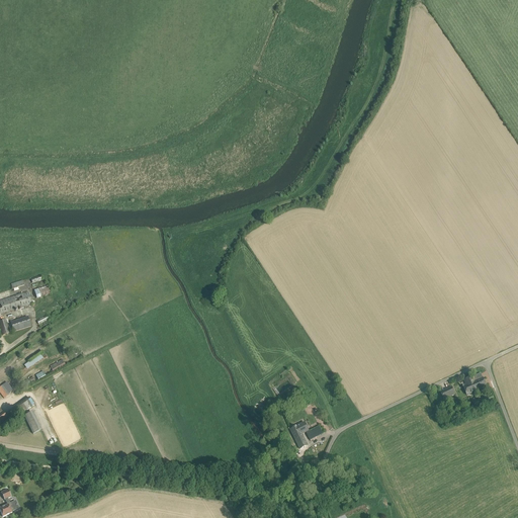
[(24,285),(22,280),(11,284),(12,289),(24,285)]
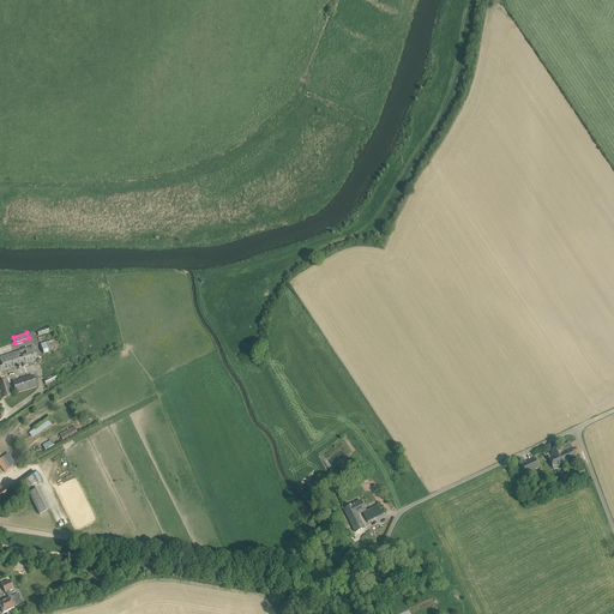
[(41,344),(44,354),(61,348),(58,338),(41,344)]
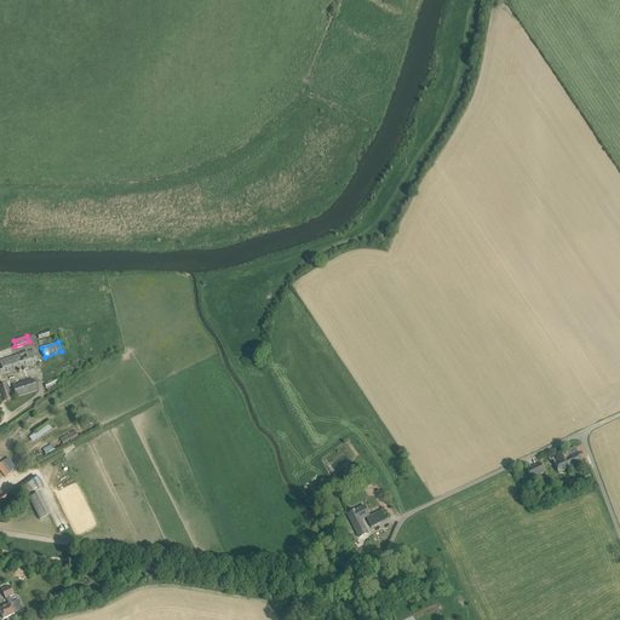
[(0,375),(39,363),(34,350),(0,360),(0,375)]
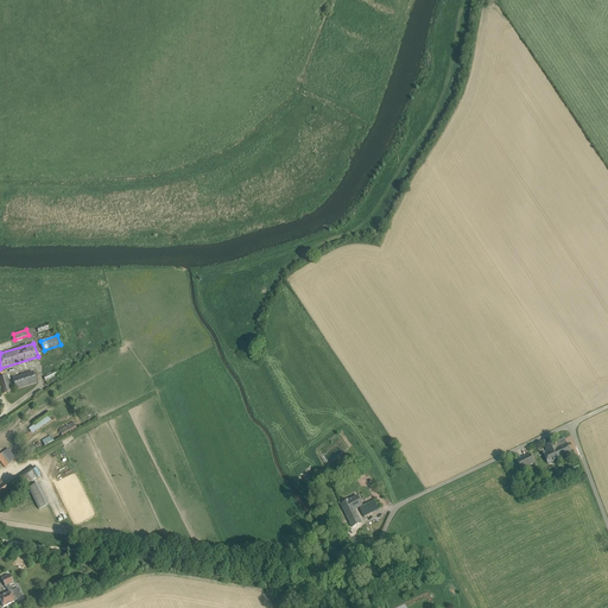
[(58,375),(56,371),(43,377),(45,381),(58,375)]
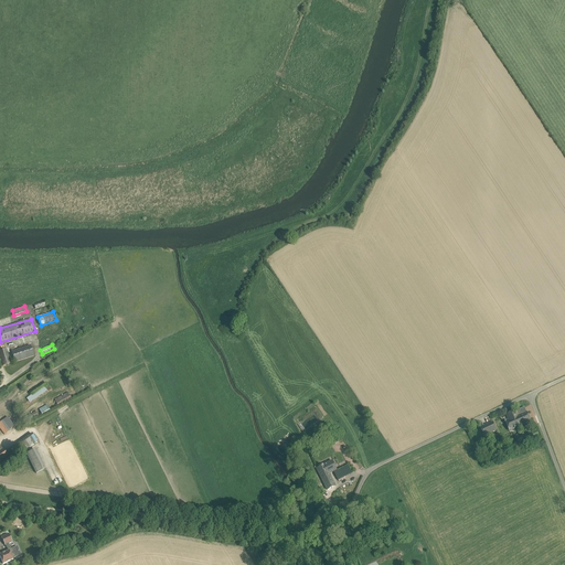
[(33,356),(30,345),(8,352),(7,349),(0,350),(0,358),(2,366),(10,364),(10,363),(33,356)]
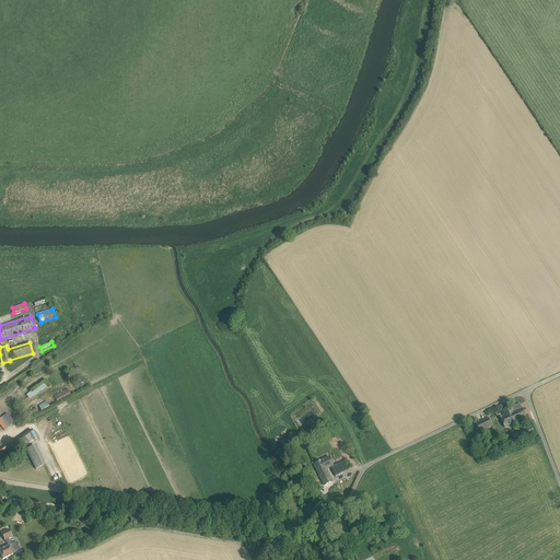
[(47,387),(44,383),(26,395),(30,399),(47,387)]
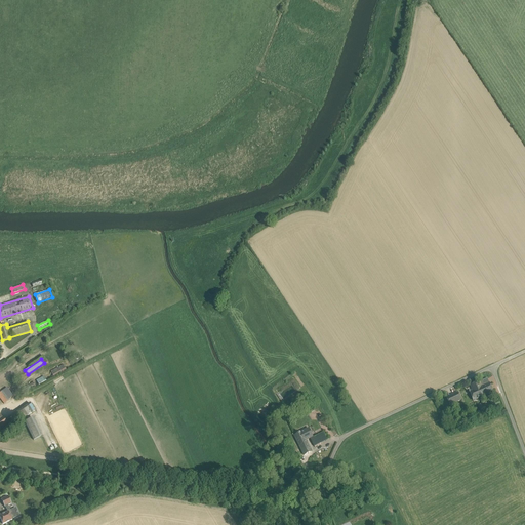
[(53,377),(66,370),(63,365),(50,371),(53,377)]
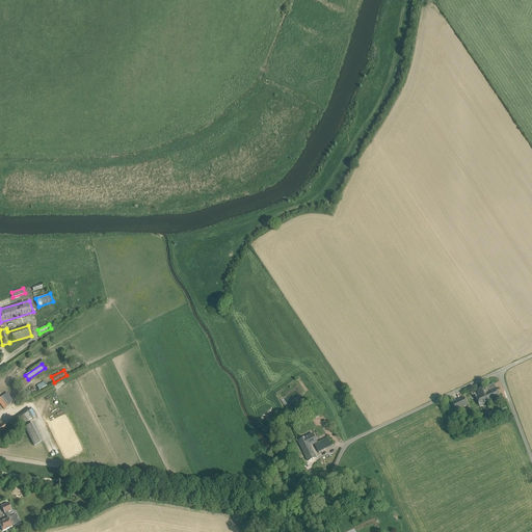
[(36,386),(38,391),(47,386),(44,381),(36,386)]
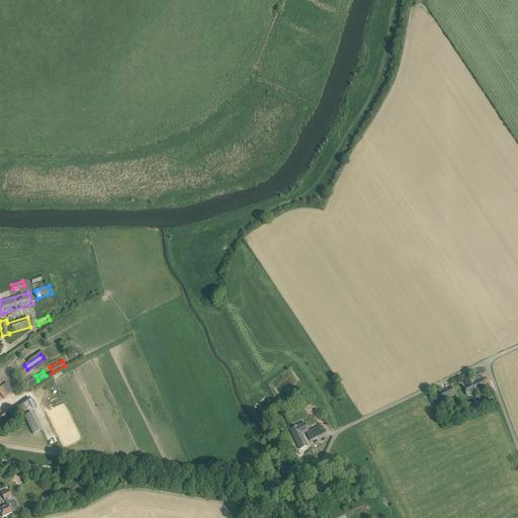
[(20,383),(23,389),(35,382),(33,377),(20,383)]
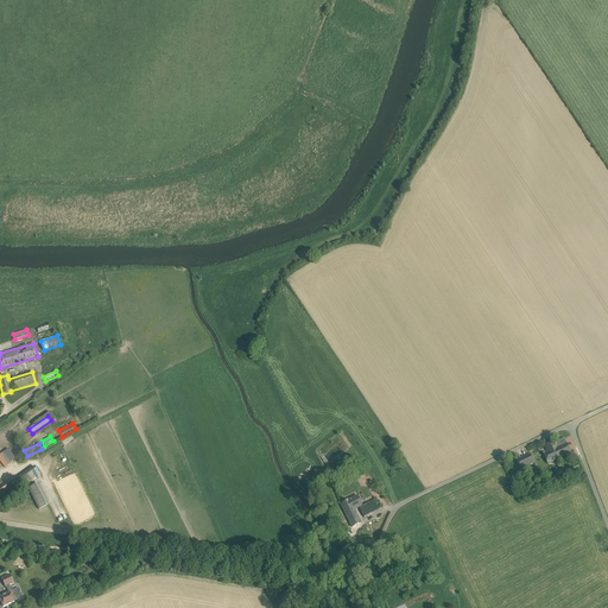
[(557,449),(555,443),(545,448),(548,454),(544,455),(543,455),(544,456),(549,464),(571,455),(567,445),(557,449)]
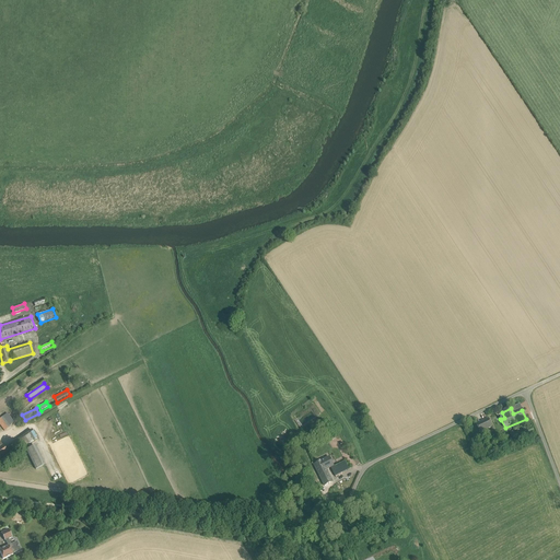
[(7,413),(0,418),(0,424),(4,431),(10,427),(9,426),(14,422),(7,413)]
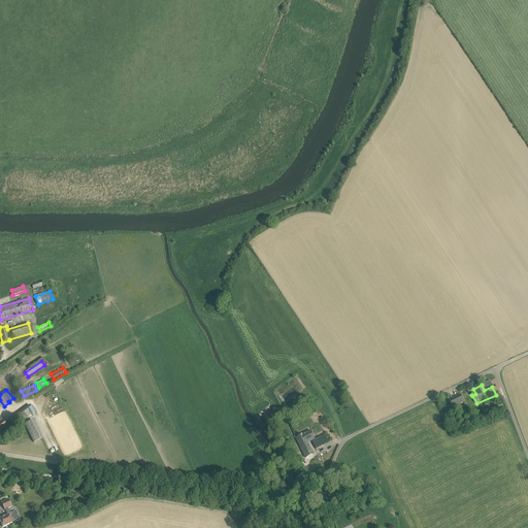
[(460,396),(449,401),(453,408),(458,405),(463,403),(460,396)]
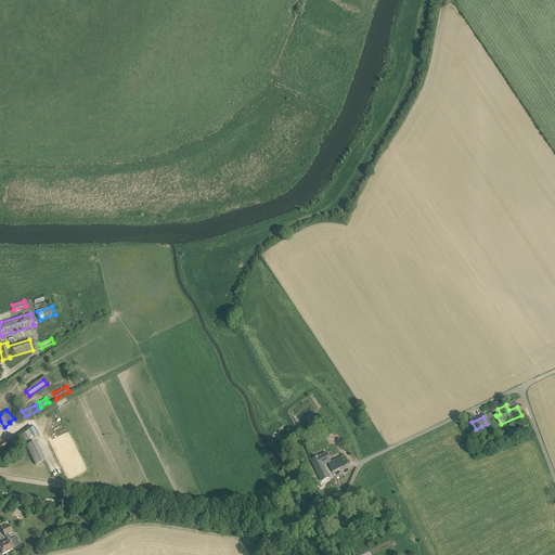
[(0,437),(0,455),(8,450),(9,452),(36,434),(31,426),(4,443),(0,437)]
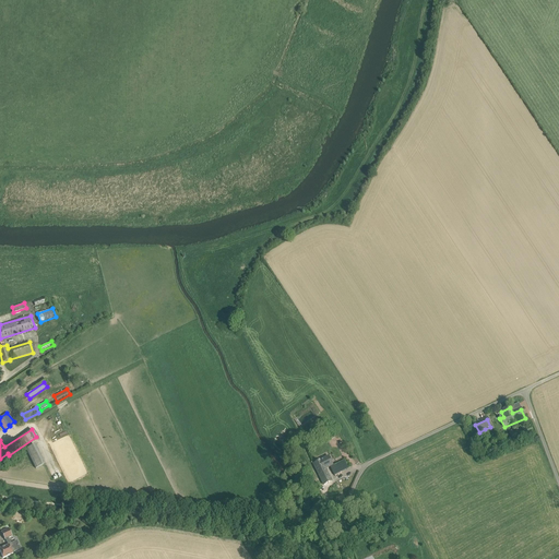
[(332,432),(325,437),(329,442),(335,438),(332,432)]
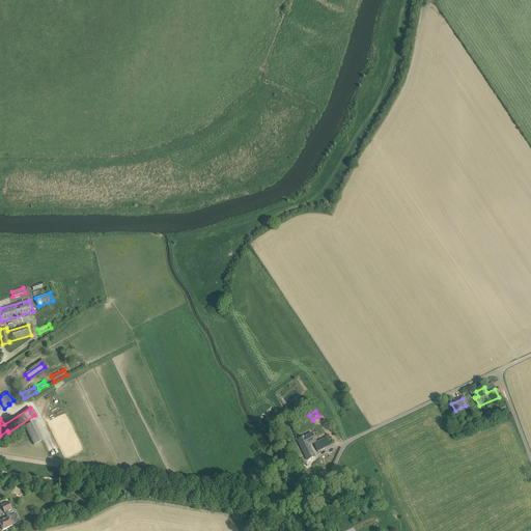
[(34,445),(42,442),(32,422),(25,426),(34,445)]
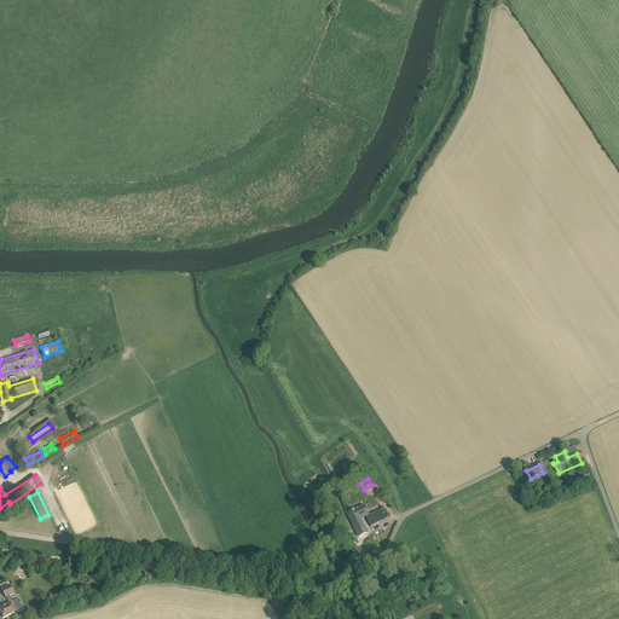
[(362,508),(354,512),(354,510),(353,512),(348,514),(352,522),(352,524),(359,537),(368,533),(360,520),(365,518),(362,508)]
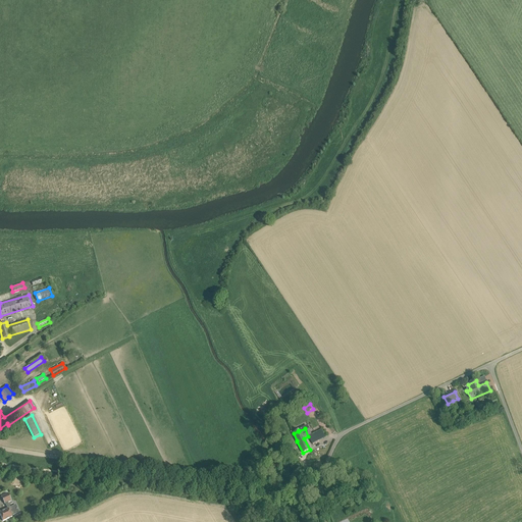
[(322,430),(309,437),(313,445),(326,438),(322,430)]
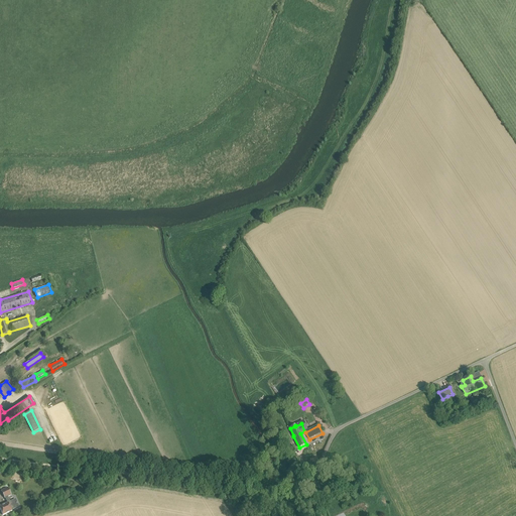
[(53,431),(49,432),(46,427),(42,429),(49,442),(57,439),(53,431)]
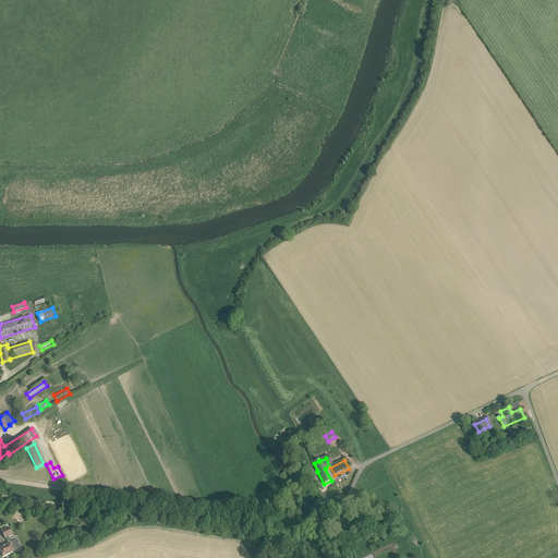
[(0,547),(0,550),(3,557),(13,553),(13,550),(14,550),(21,548),(19,545),(20,545),(19,543),(19,544),(16,541),(11,543),(9,537),(13,535),(9,528),(2,531),(5,538),(7,538),(9,544),(0,547)]
